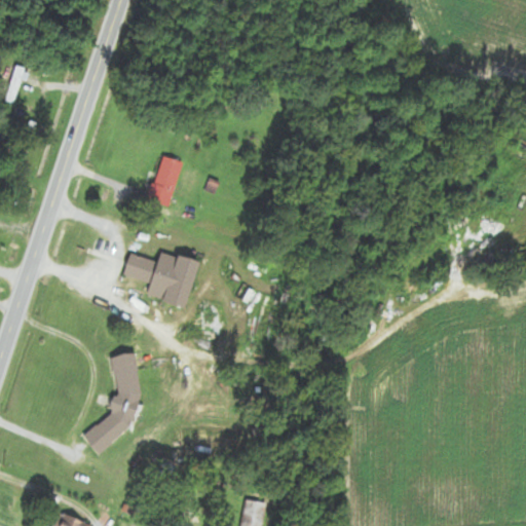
[(25,69),(15,66),(5,101),(14,104),(25,69)]
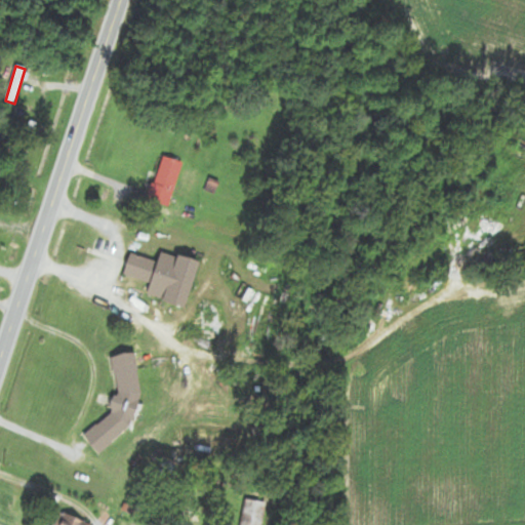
[(171,197),(183,163),(163,157),(152,191),(171,197)]
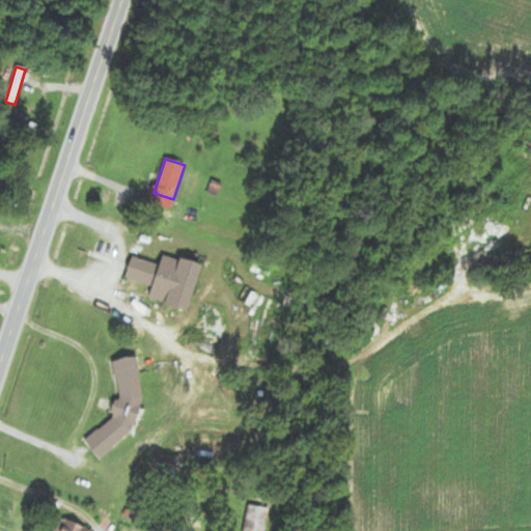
[(124,280),(151,286),(148,302),(189,312),(200,266),(163,255),(160,266),(130,258),(124,280)]
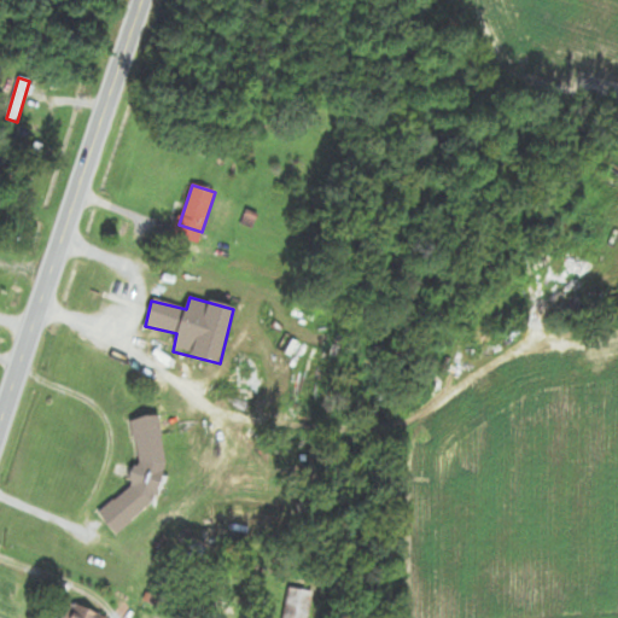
[(310,617),(314,592),(286,589),(283,617),(310,617)]
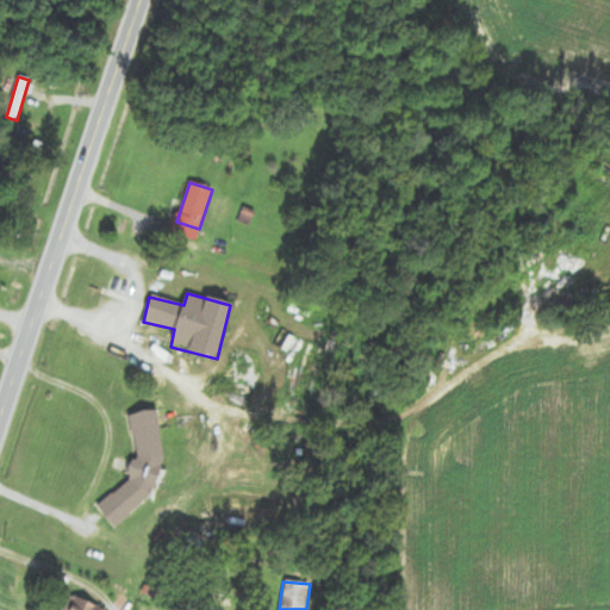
[(100,609),(70,597),(64,609),(100,609)]
